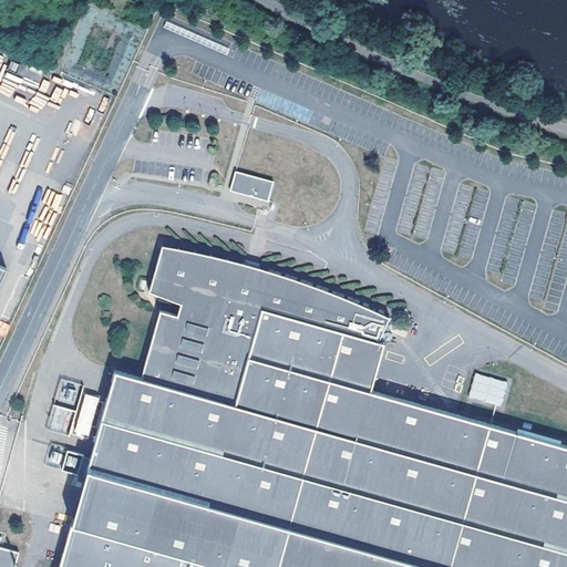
[(14,74),(4,104),(17,109),(27,78),(14,74)]
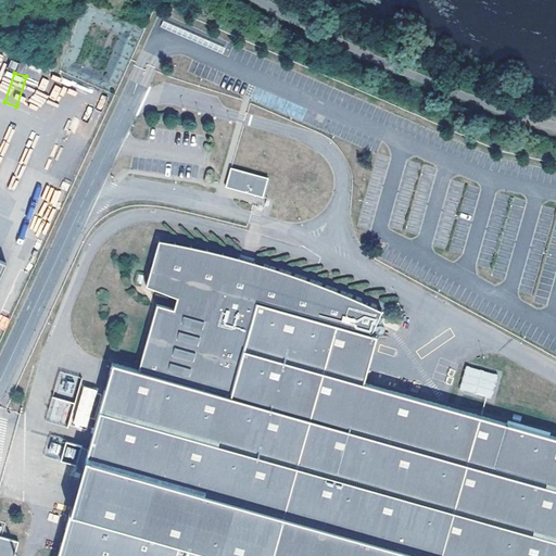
[(230,171),(227,181),(226,185),(230,185),(245,189),(244,194),(261,199),(263,190),(265,178),(230,171)]
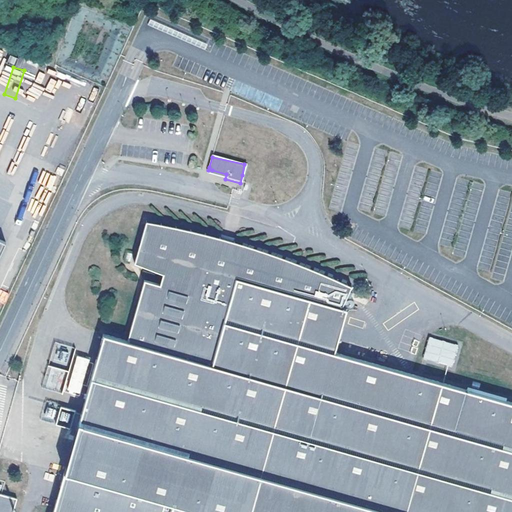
[(207,174),(211,175),(225,179),(226,174),(212,170),(208,170),(207,174)]
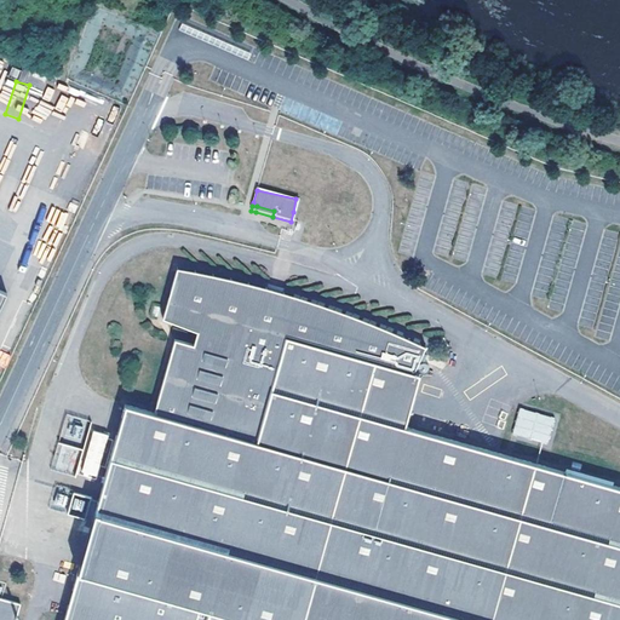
[(619,619),(619,489),(601,484),(521,463),(406,428),(420,377),(411,373),(418,348),(355,319),(313,303),(229,281),(173,274),(156,328),(197,339),(193,352),(176,346),(156,411),(128,403),(127,411),(80,569),(64,619),(619,619)]
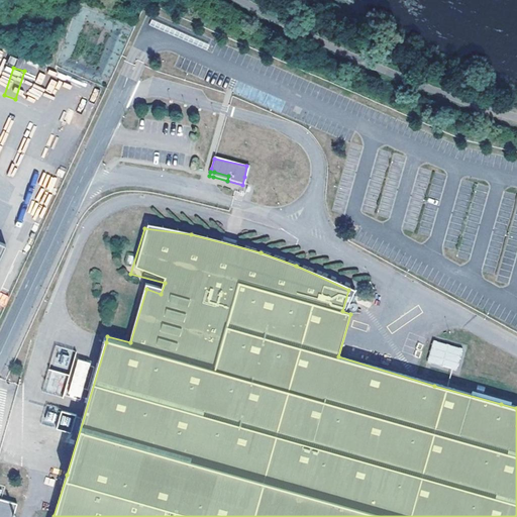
[(0,304),(5,306),(8,296),(0,293),(0,304)]
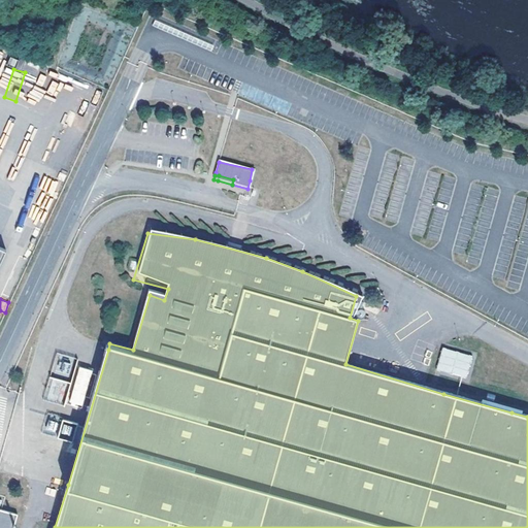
[(466,378),(472,356),(441,348),(435,370),(466,378)]
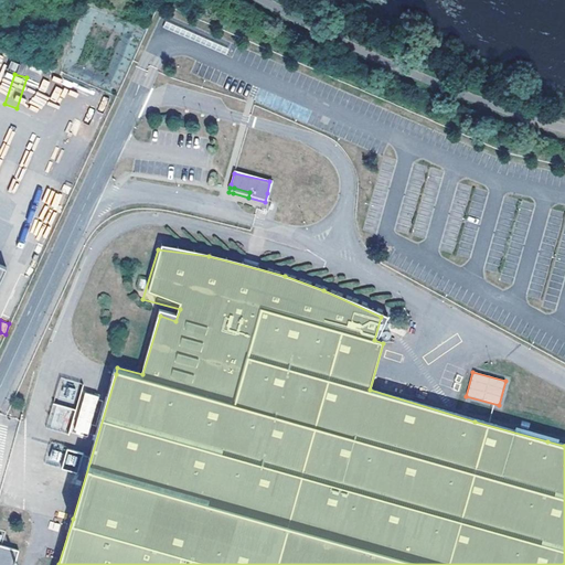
[(74,433),(89,436),(97,395),(82,392),(74,433)]
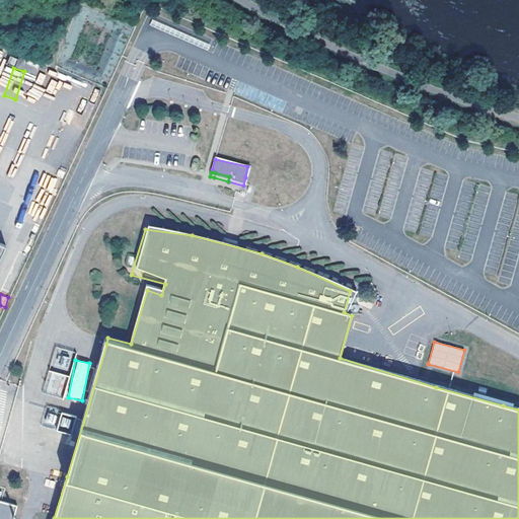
[(58,426),(68,429),(71,418),(61,415),(58,426)]
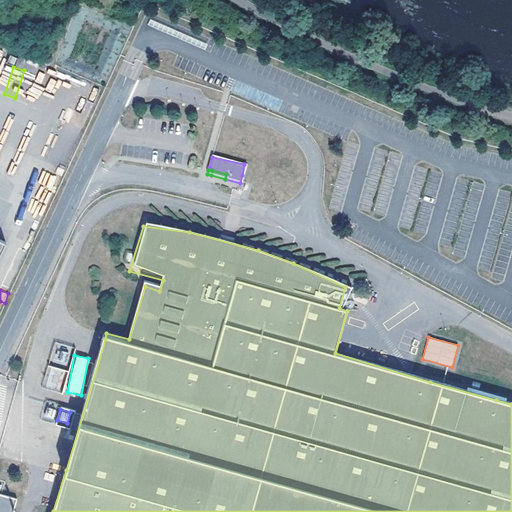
[(0,491),(0,511),(11,511),(16,496),(0,491)]
